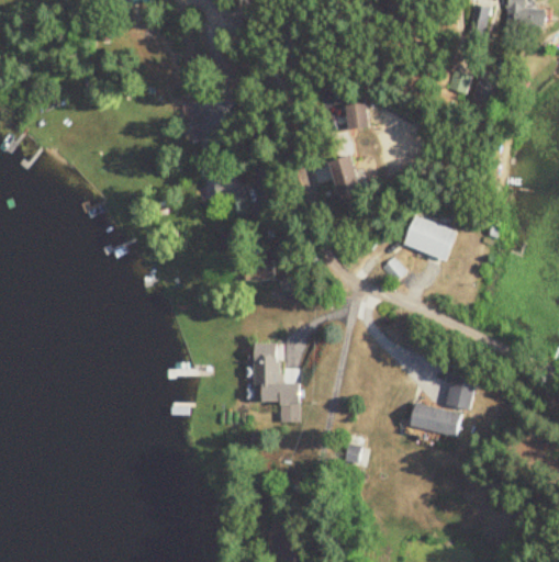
[(551,10),(528,10),(527,0),(506,0),(507,36),(526,36),(526,27),(551,27),(551,10)]
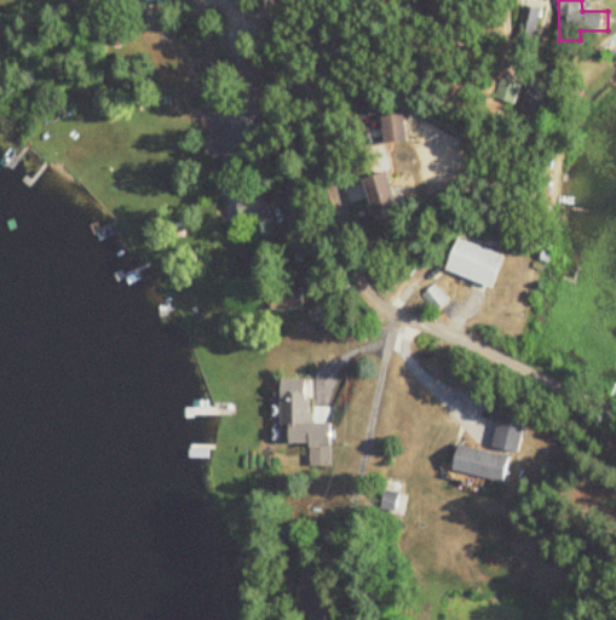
[(553,86),(529,78),(517,114),(542,122),(553,86)]
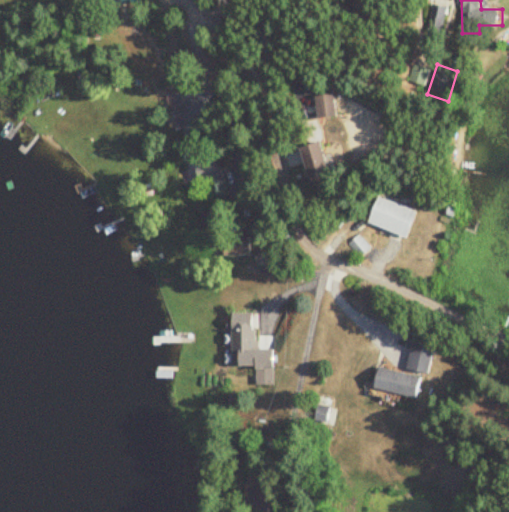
[(407,82),(425,87),(430,70),(413,65),(407,82)]
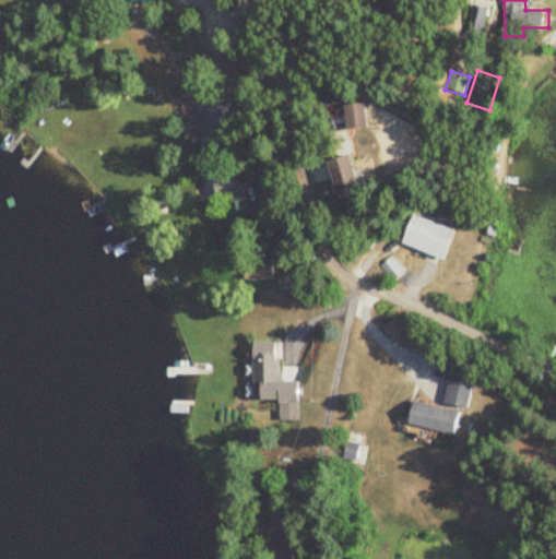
[(227,92),(188,100),(198,150),(226,144),(222,122),(233,120),(227,92)]
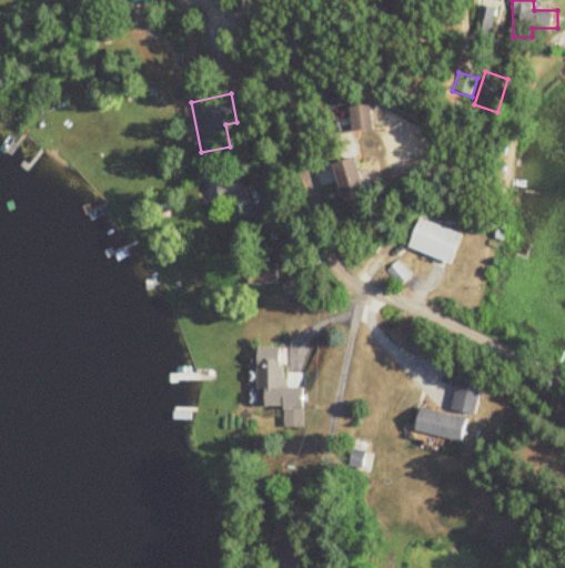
[(352,132),(372,130),(369,105),(349,107),(352,132)]
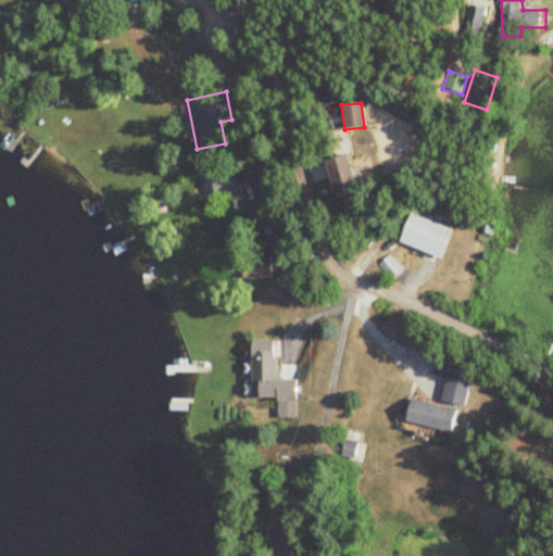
[(326,162),(338,196),(360,188),(348,154),(326,162)]
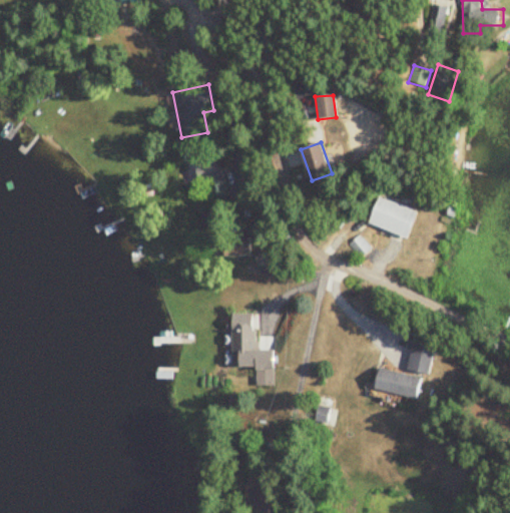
[(196,157),(203,185),(220,180),(212,152),(196,157)]
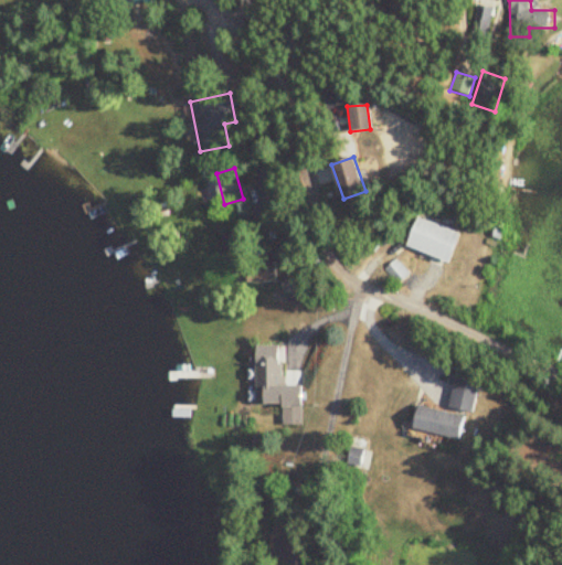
[(456,260),(464,232),(419,220),(411,248),(456,260)]
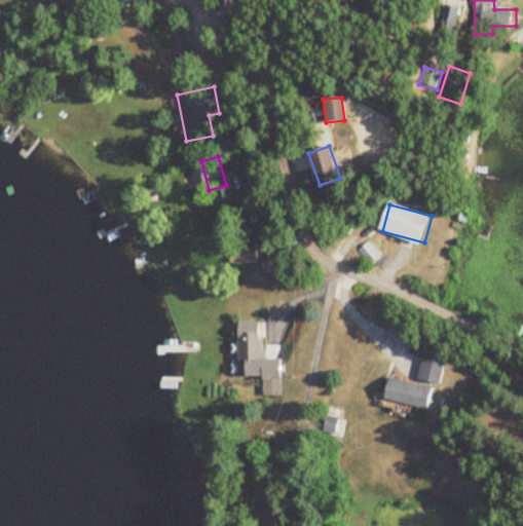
[(379,256),(368,241),(357,251),(368,265),(379,256)]
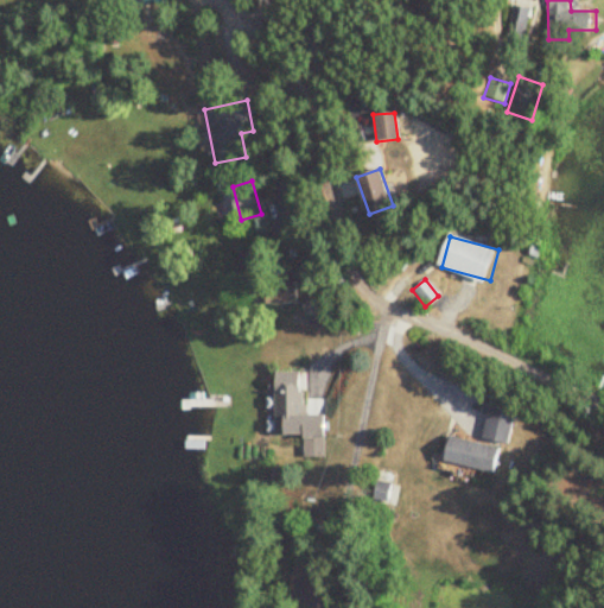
[(293,303),(293,289),(267,289),(267,303),(293,303)]
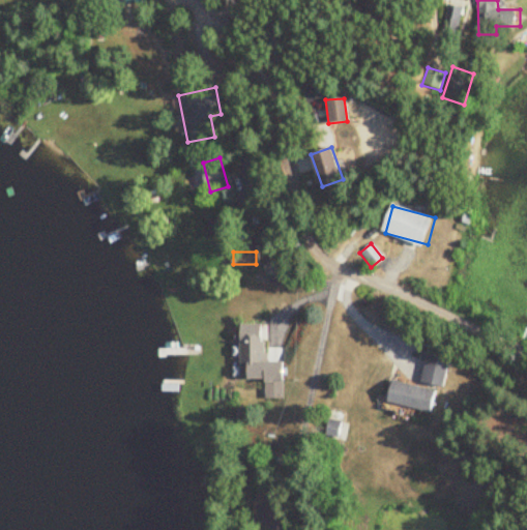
[(238,379),(262,379),(262,399),(281,400),(282,361),(262,361),(262,324),(239,323),(238,379)]
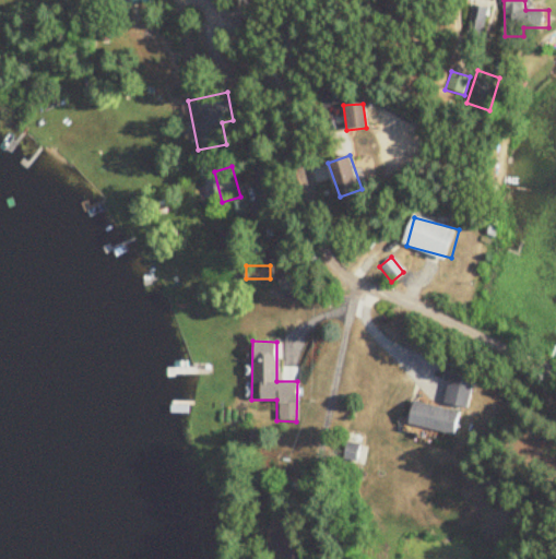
[(442,401),(466,407),(475,377),(450,370),(442,401)]
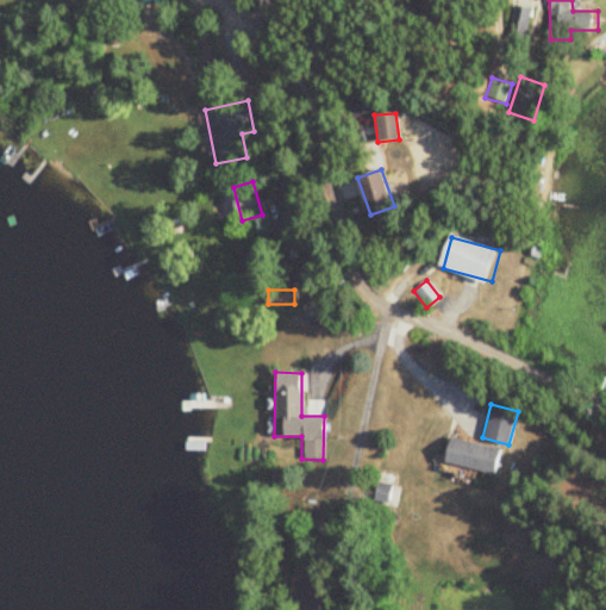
[(495,474),(501,449),(451,436),(444,460),(495,474)]
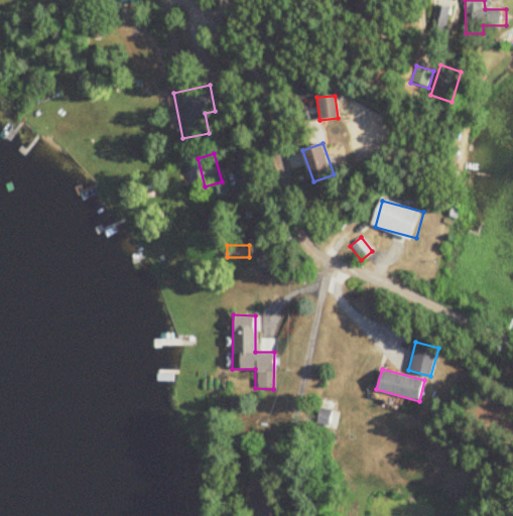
[(328,425),(332,412),(319,409),(316,422),(328,425)]
